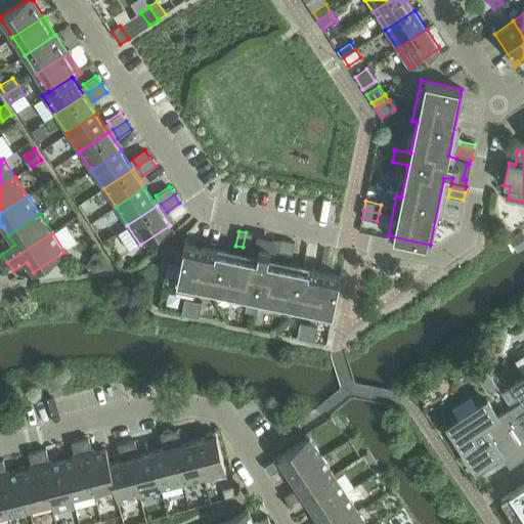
[(246,232),(243,247),(249,249),(252,233),(246,232)]
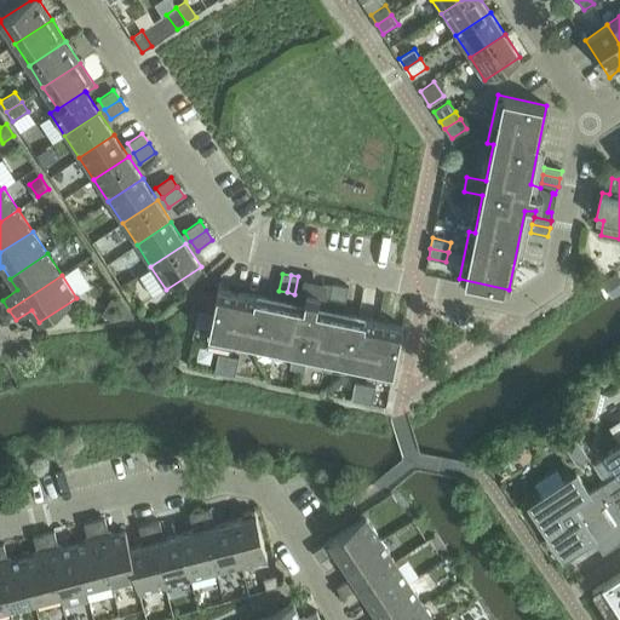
[(619,280),(616,275),(603,283),(612,298),(619,292),(619,280)]
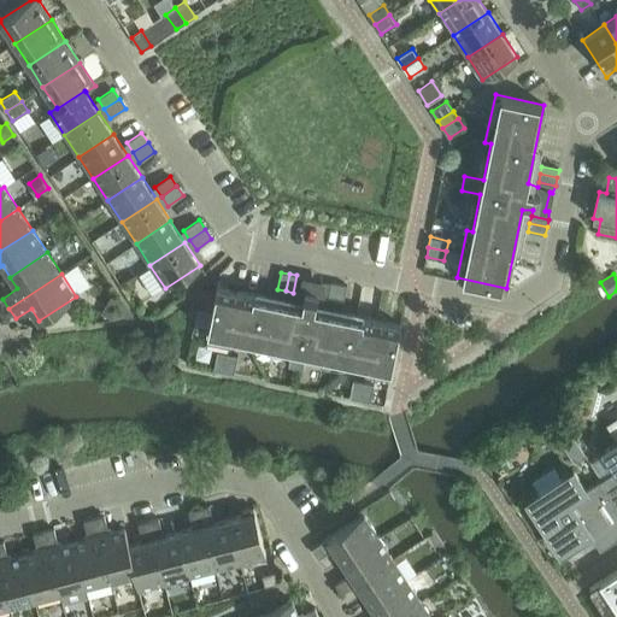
[(391,374),(392,369),(400,324),(322,309),(322,299),(328,300),(331,282),(323,282),(323,286),(304,281),(305,278),(297,275),(293,293),(299,294),(295,303),(217,287),(206,336),(254,346),(256,340),(293,348),(289,366),(303,369),(307,351),(344,358),(342,364),(391,374)]
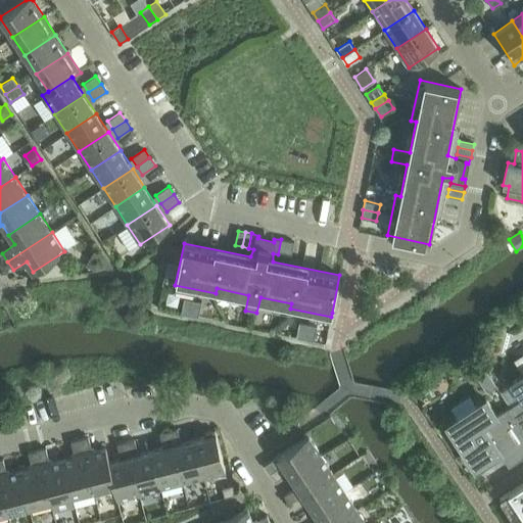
[(278,254),(285,255),(288,241),(281,239),(278,254)]
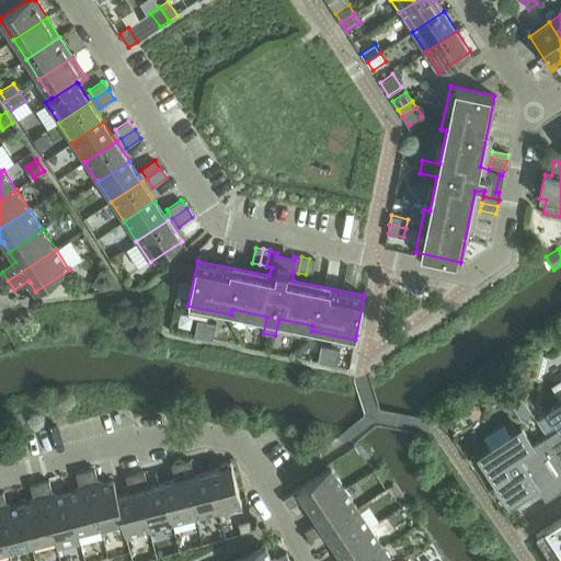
[(309,259),(306,274),(312,275),(316,260),(309,259)]
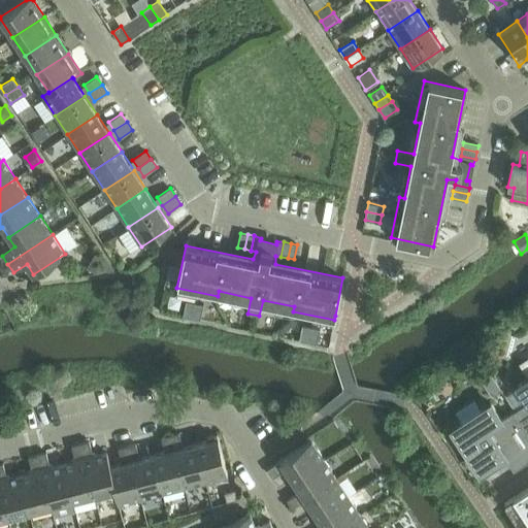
[(97,252),(87,268),(97,274),(114,272),(103,256),(97,252)]
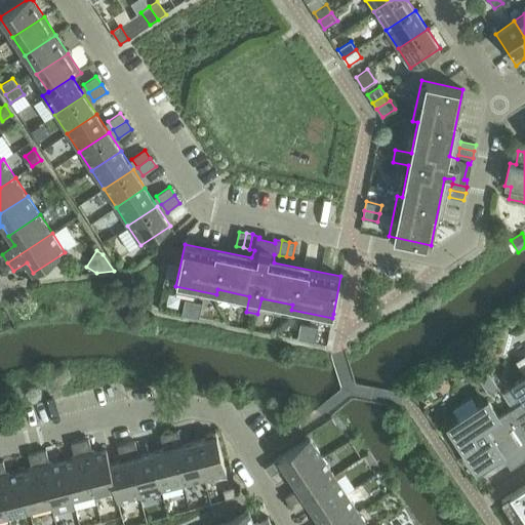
[(182,315),(191,316),(194,301),(186,299),(182,315)]
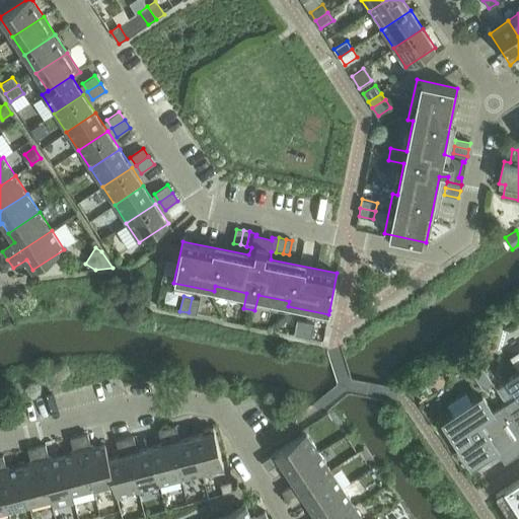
[(192,298),(189,312),(197,314),(200,300),(192,298)]
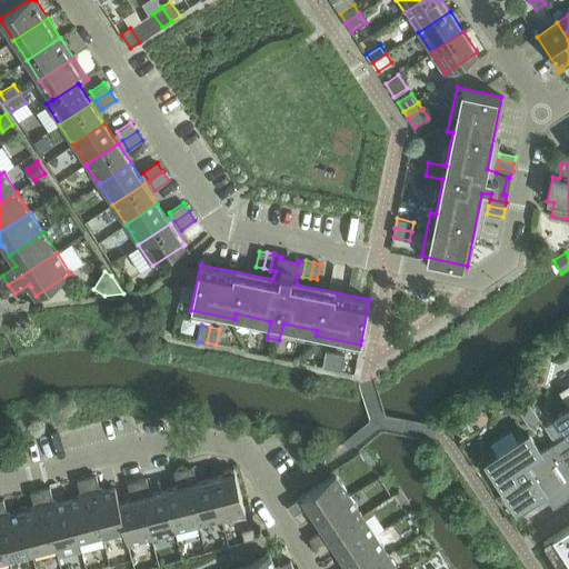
[(322,367),(332,369),(336,352),(326,351),(322,367)]
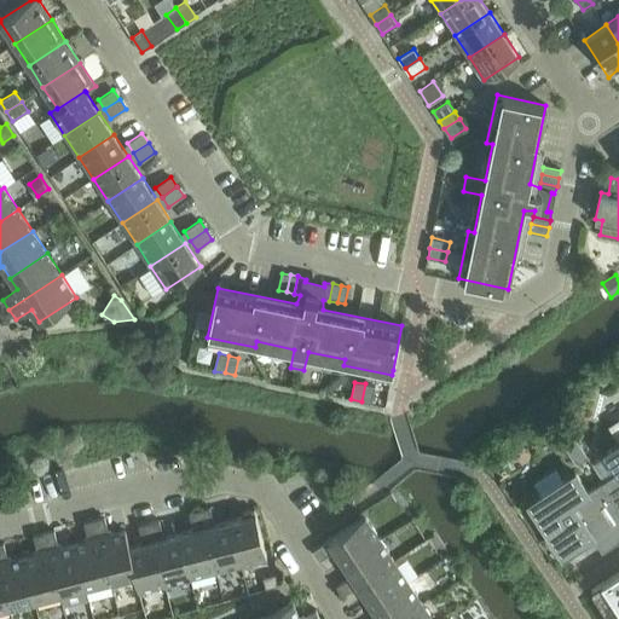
[(365,383),(362,401),(371,404),(375,386),(365,383)]
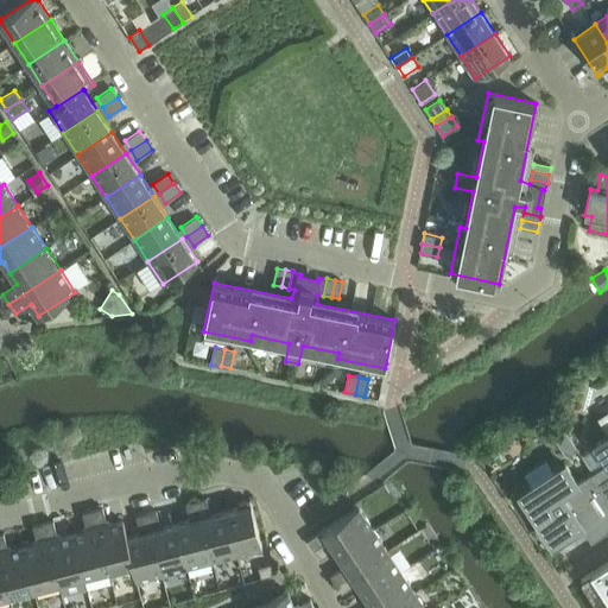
[(569,436),(557,444),(565,457),(577,449),(569,436)]
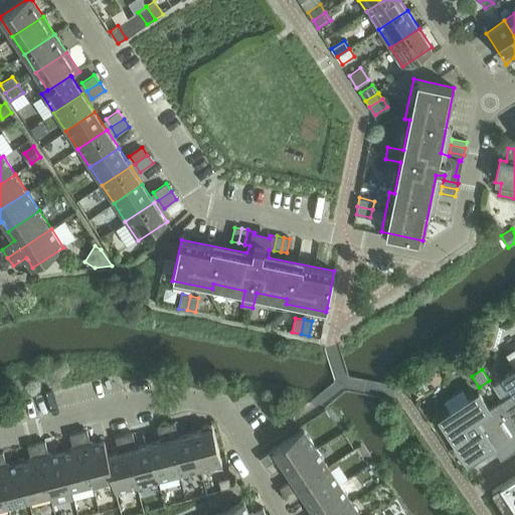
[(514,392),(502,400),(514,419),(514,369),(505,376),(514,392)]
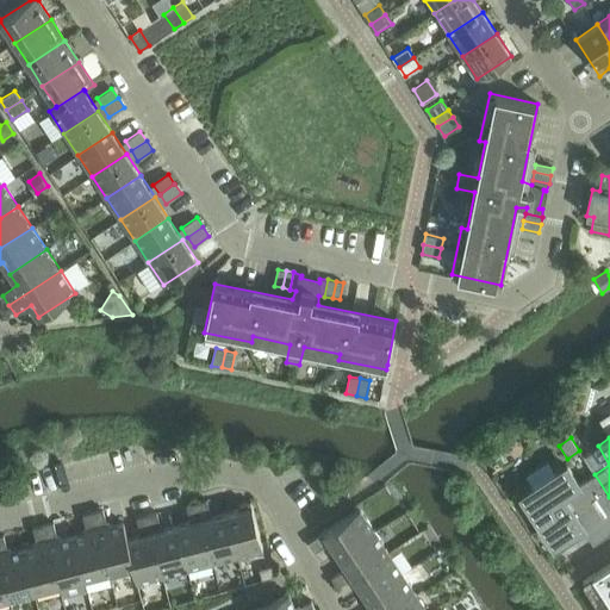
[(609,531),(609,497),(595,474),(579,484),(567,466),(522,496),(555,546),(583,528),(593,543),(609,531)]
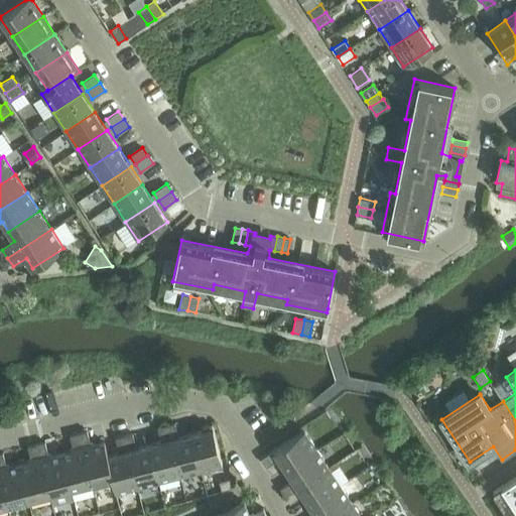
[(175,422),(166,425),(179,476),(201,470),(191,434),(181,436),(178,434),(175,422)]
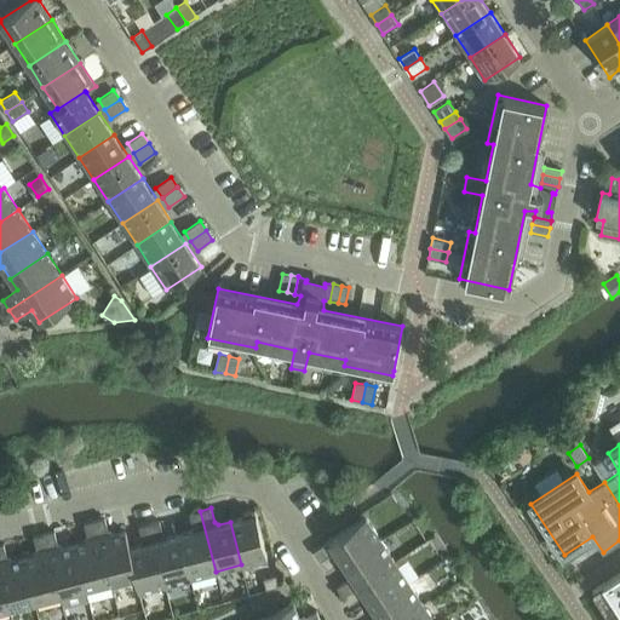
[(242,518),(230,522),(241,564),(268,558),(256,510),(244,514),(242,518)]
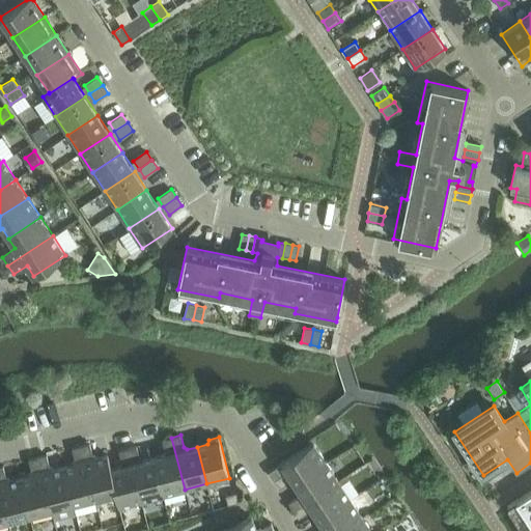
[(164,455),(154,457),(163,495),(185,490),(171,438),(163,440),(166,452),(164,455)]
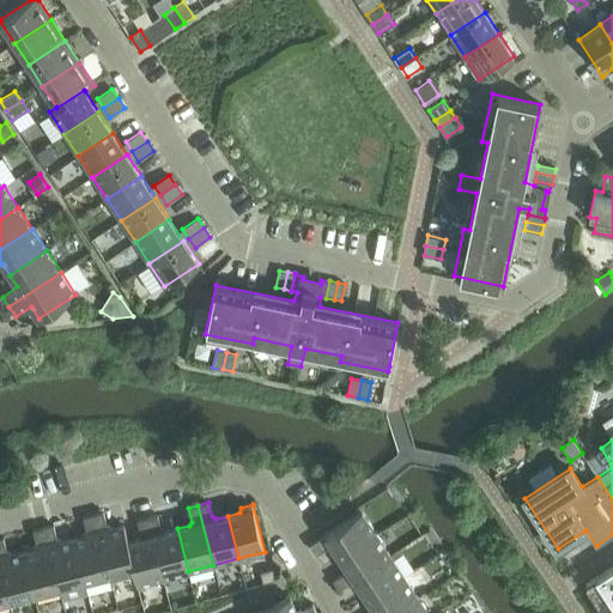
[(333,547),(340,558),(376,533),(362,511),(310,545),(316,554),(328,546),(333,547)]
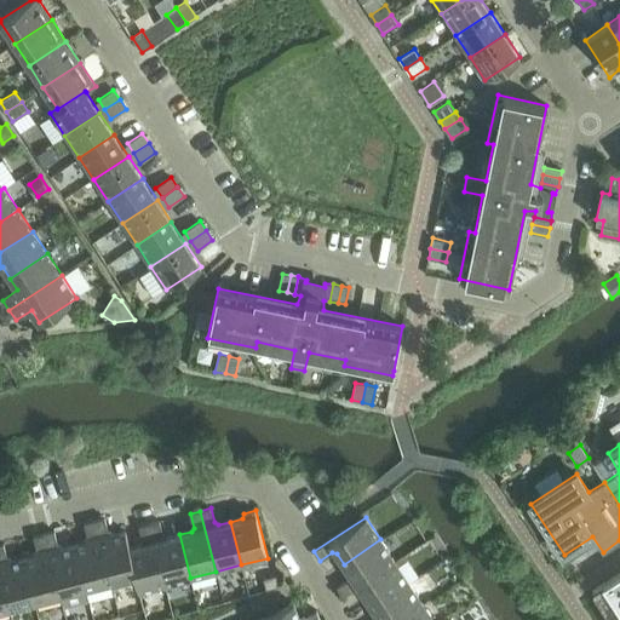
[(105,518),(95,521),(110,581),(135,575),(136,574),(128,547),(130,547),(126,530),(113,534),(108,532),(105,518)]
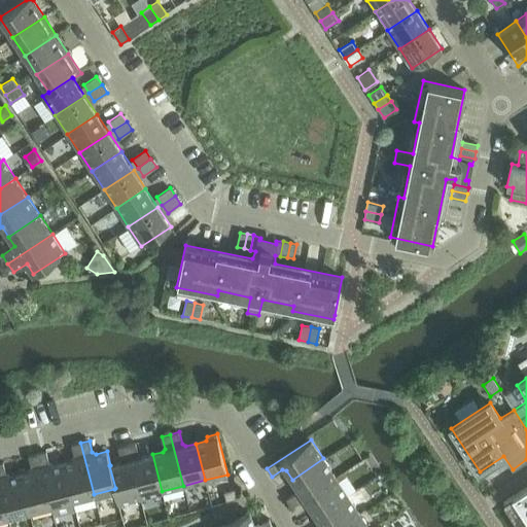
[(73,460),(63,463),(72,499),(94,494),(80,443),(72,445),(75,457),(73,460)]
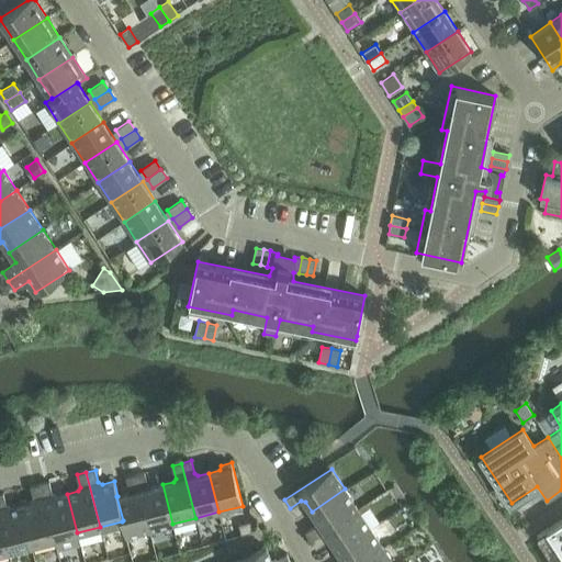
[(145,472),(135,475),(149,529),(172,524),(163,484),(152,487),(148,485),(145,472)]
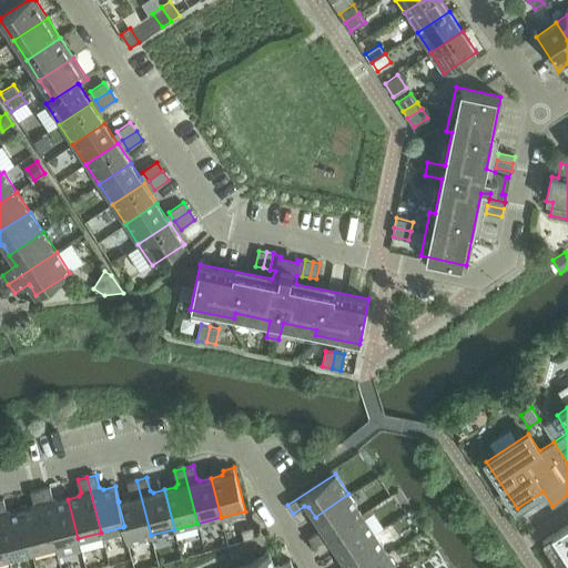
[(129,499),(119,501),(118,501),(124,526),(123,527),(128,541),(151,535),(137,480),(128,483),(131,495),(129,499)]
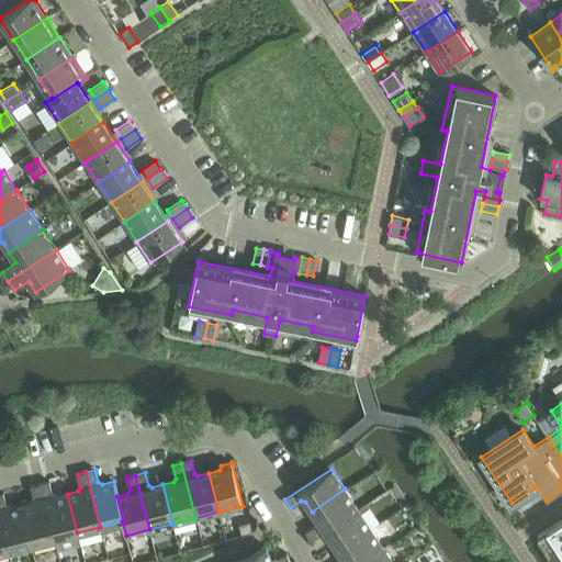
[(49,482),(40,484),(54,539),(77,532),(67,494),(56,496),(53,494),(49,482)]
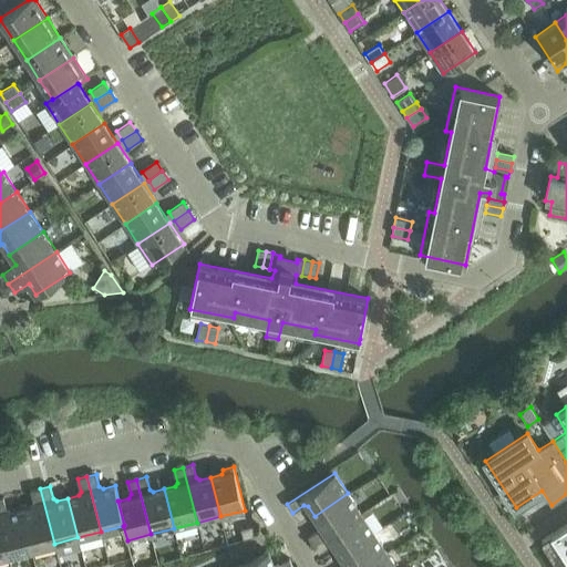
[(32,507),(21,511),(31,549),(54,544),(40,488),(31,491),(34,504),(32,507)]
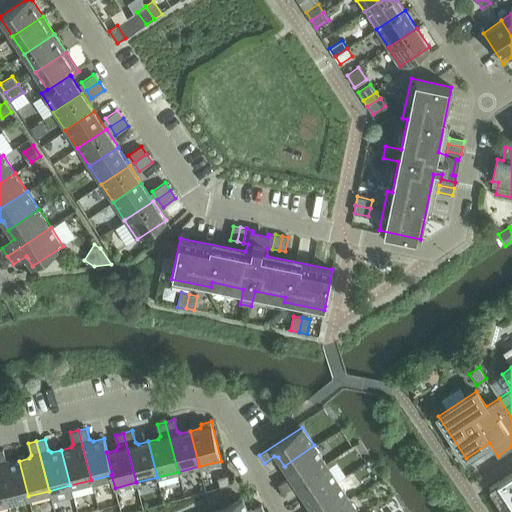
[(278,484),(283,492),(326,464),(314,445),(284,466),(289,474),(288,478),(278,484)]
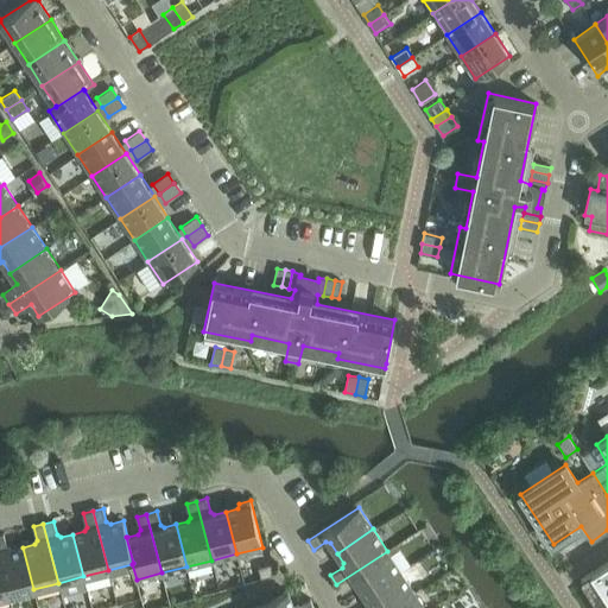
[(4,533),(0,534),(0,561),(10,596),(33,589),(23,548),(11,550),(7,548),(4,533)]
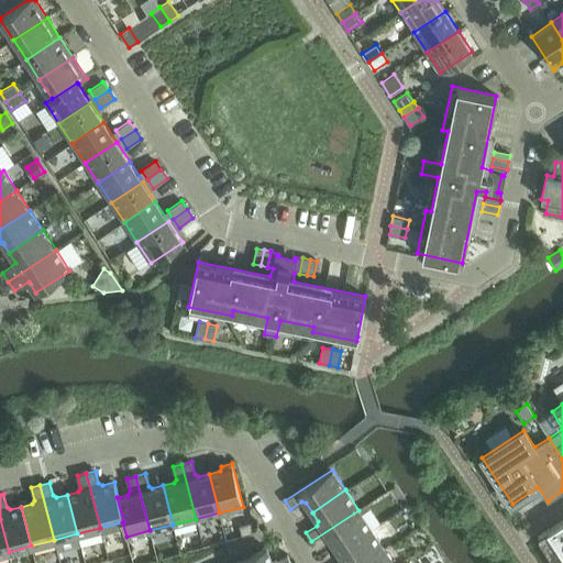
[(359,510),(311,541),(317,549),(328,541),(332,542),(338,552),(372,530),(359,510)]
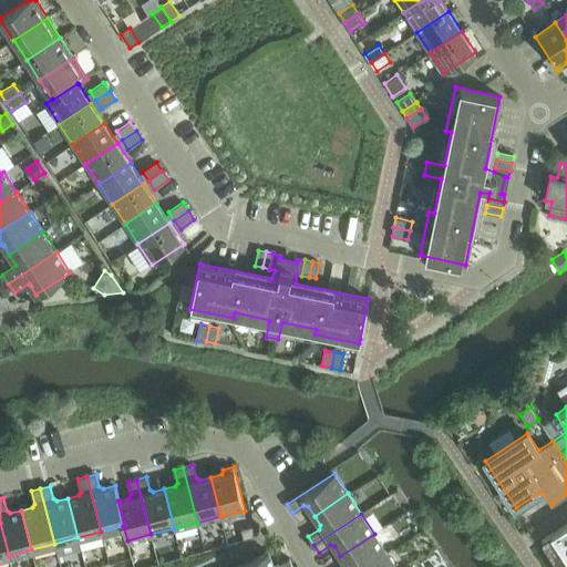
[(542,540),(559,566),(566,566),(566,523),(550,534),(552,535),(542,540)]
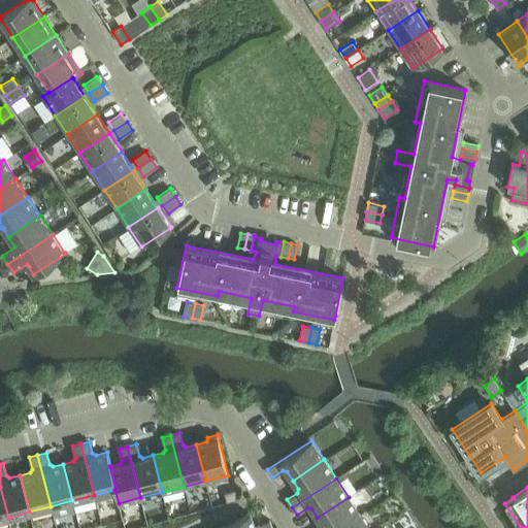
[(238,499),(235,490),(224,493),(227,502),(238,499)]
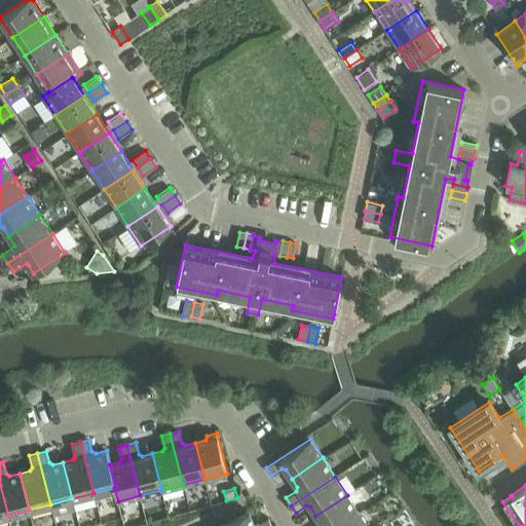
[(340,525),(360,514),(347,495),(315,516),(322,524),(321,525),(340,525)]
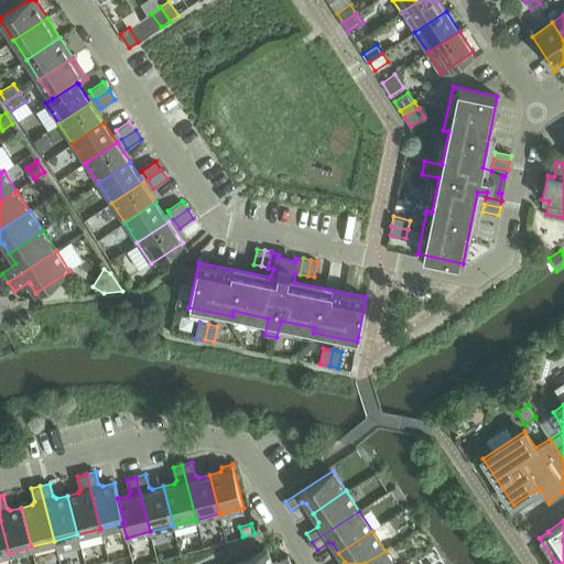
[(234,563),(291,563),(288,556),(277,561),(272,560),(267,549),(234,563)]
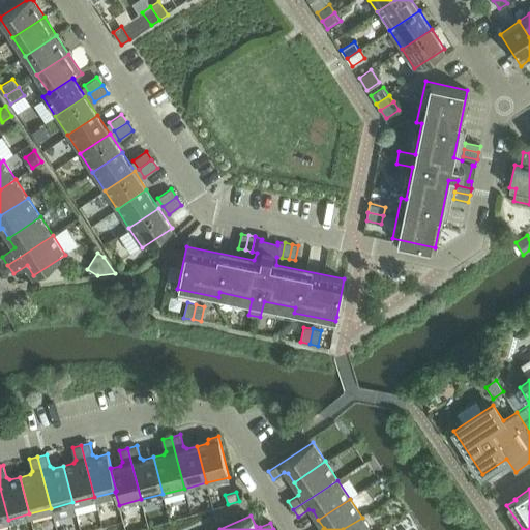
[(371,529),(362,518),(343,529),(371,529)]
